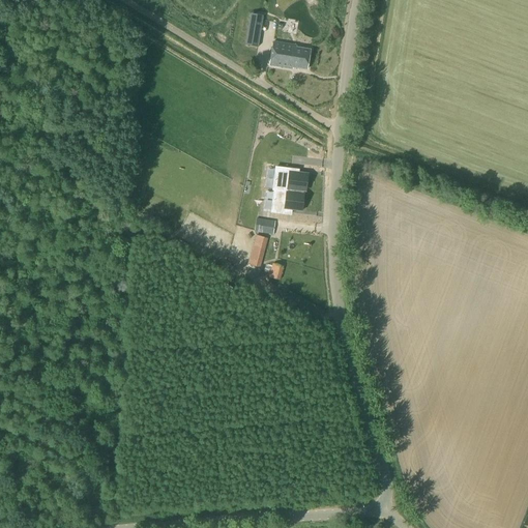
[(252,11),(246,44),(259,46),(265,13),(252,11)]
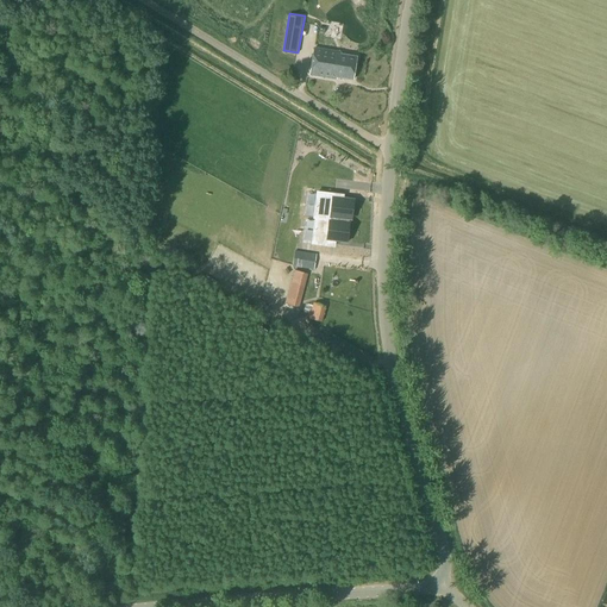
[(354,79),(357,57),(340,54),(340,52),(315,48),(311,74),(337,79),(337,76),(354,79)]
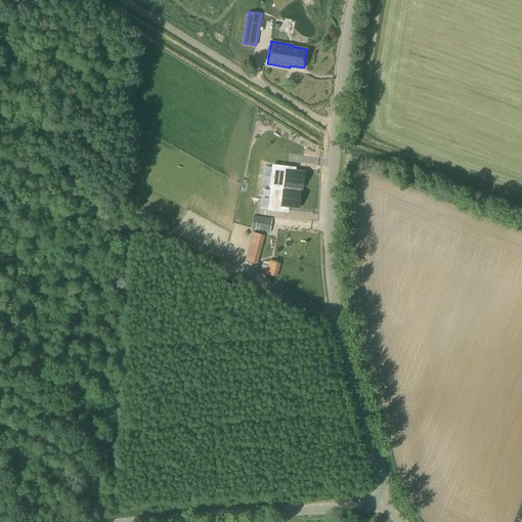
[(287,172),(261,169),(260,182),(270,183),(269,187),(284,188),(284,186),(302,188),(304,171),(287,169),(287,172)]
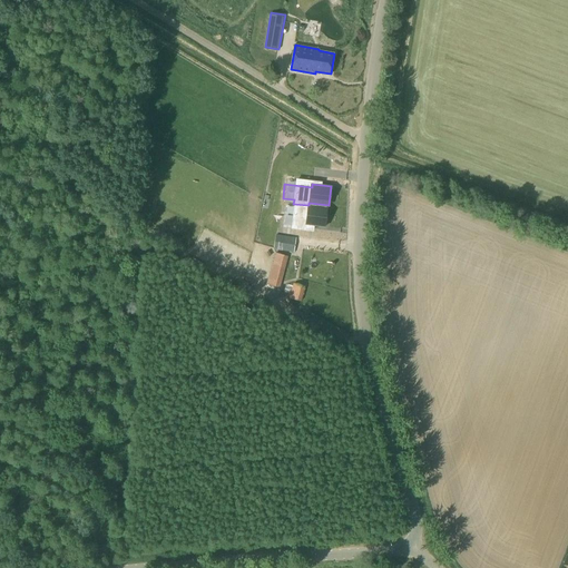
[(325,225),(327,207),(309,206),(307,223),(325,225)]
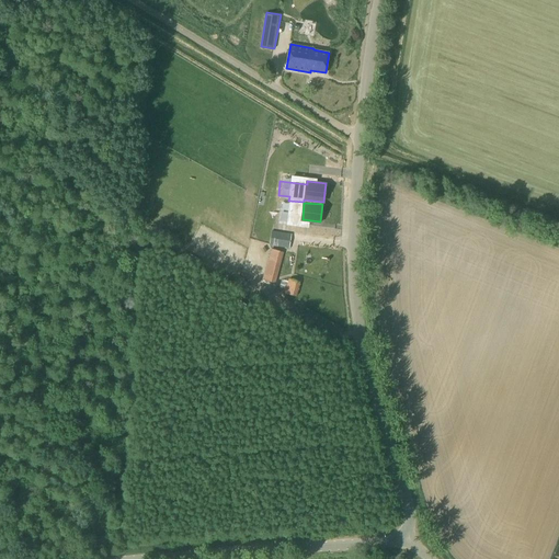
[(267,213),(269,228),(278,227),(278,213),(267,213)]
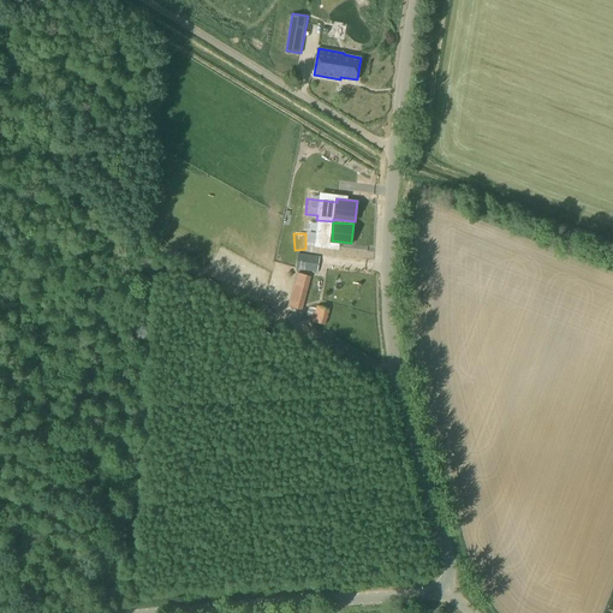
[(319,271),(321,255),(299,253),(297,268),(319,271)]
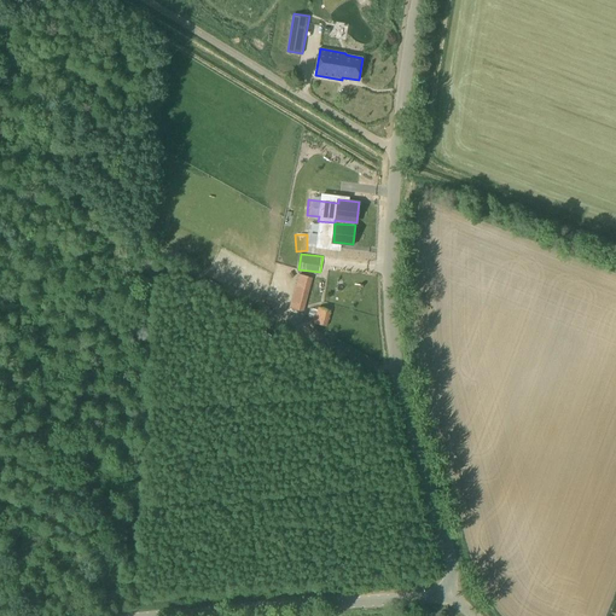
[(306,309),(315,278),(301,273),(292,306),(306,309)]
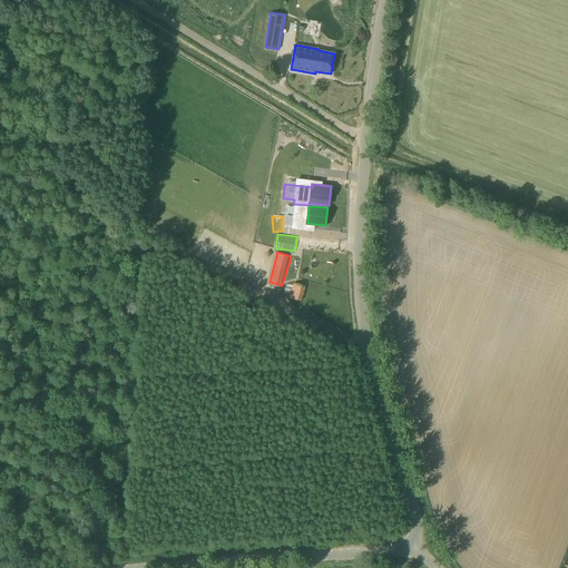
[(306,283),(297,281),(297,283),(293,282),(292,282),(292,283),(291,282),(291,283),(290,283),(289,283),(287,283),(284,295),(304,301),(307,285),(306,285),(306,283)]
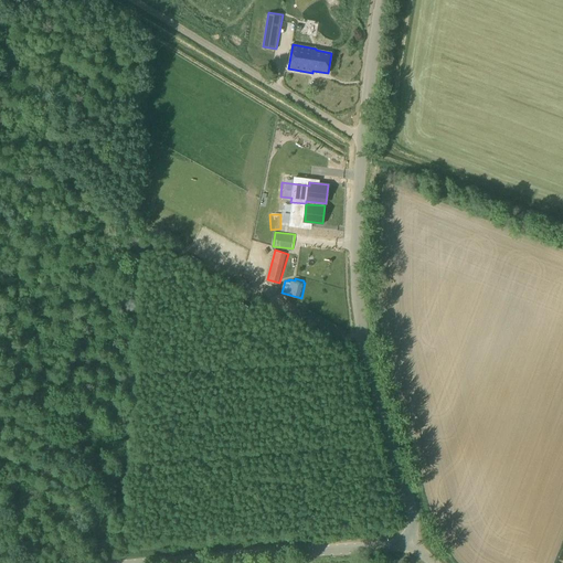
All buildings are outlined.
